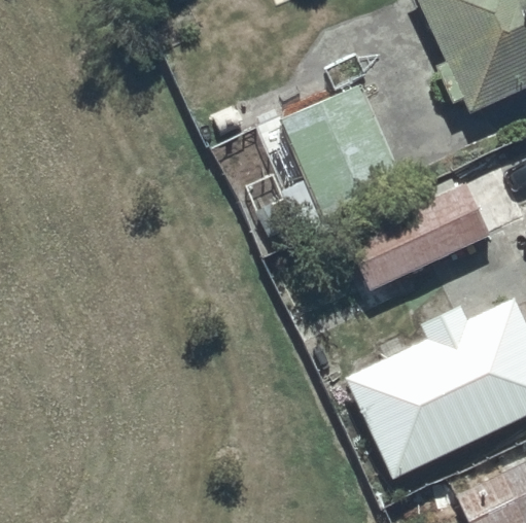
[(525,0),(417,0),(446,60),(433,66),(452,104),(462,99),(470,114),(525,86),(525,0)]
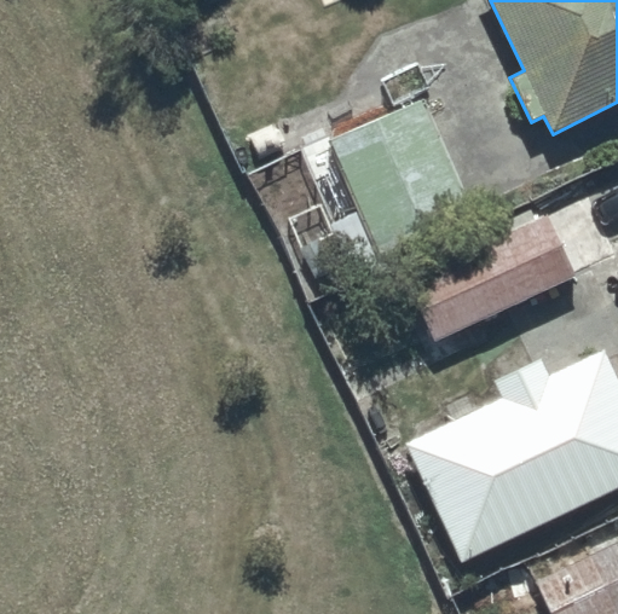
[(421,99),(328,139),(358,210),(340,219),(359,265),(472,215),(421,99)]
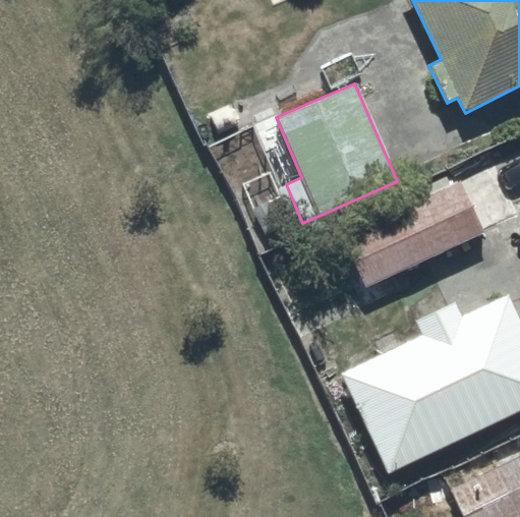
[(445,177),(414,192),(417,198),(339,233),(362,286),(517,218),(494,165),(448,185),(445,177)]
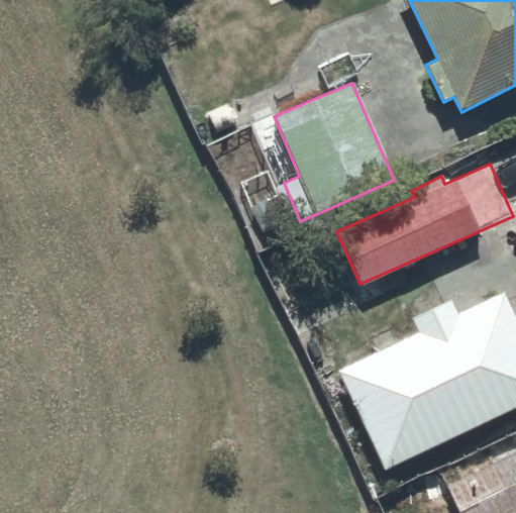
[(417,332),(338,370),(386,468),(515,404),(515,314),(505,291),(456,315),(449,300),(411,319),(417,332)]
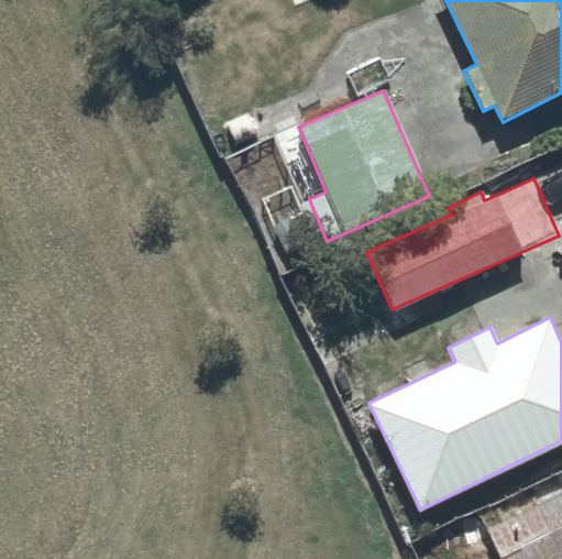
[(561,558),(561,492),(486,529),(499,558),(561,558)]
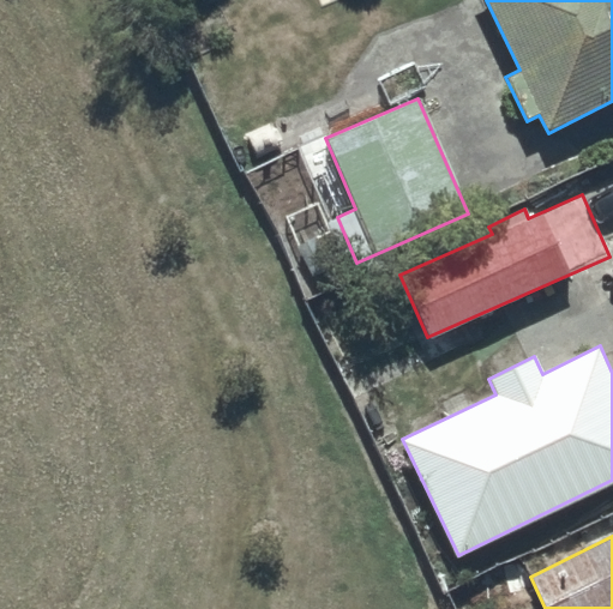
All buildings are outlined.
